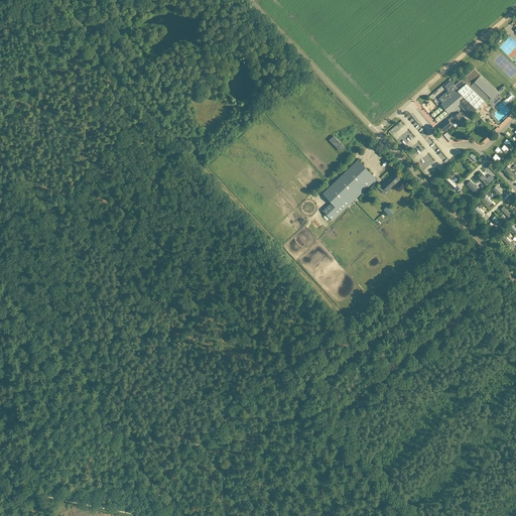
[(515,41),(511,37),(501,47),(513,59),(515,56),(515,41)]
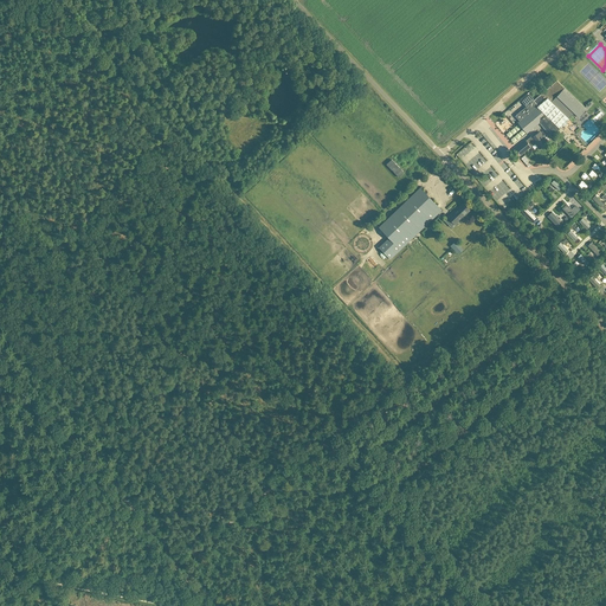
[(550,136),(556,131),(569,118),(574,114),(579,117),(586,109),(556,82),(534,100),(526,107),(515,116),(520,122),(517,123),(527,134),(539,123),(550,136)]
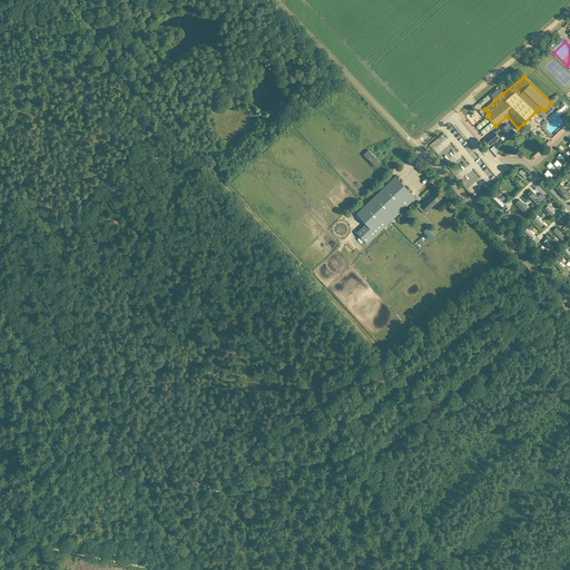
[(491,96),(494,100),(502,94),(499,89),(491,96)]
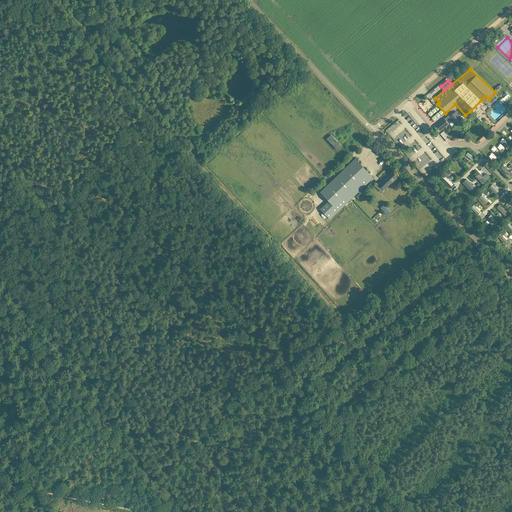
[(435,126),(440,131),(448,124),(452,121),(456,126),(463,120),(456,112),(450,116),(449,115),(444,119),(435,126)]
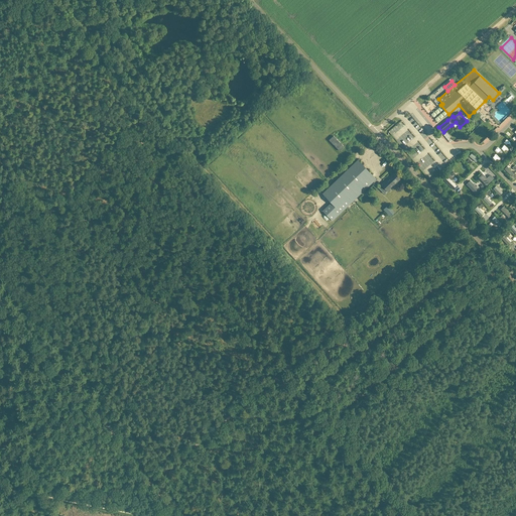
[(207,143),(208,139),(208,138),(206,137),(205,138),(202,137),(202,135),(200,135),(199,135),(197,139),(198,140),(200,141),(201,140),(201,141),(203,142),(203,141),(204,143),(206,143),(207,143)]
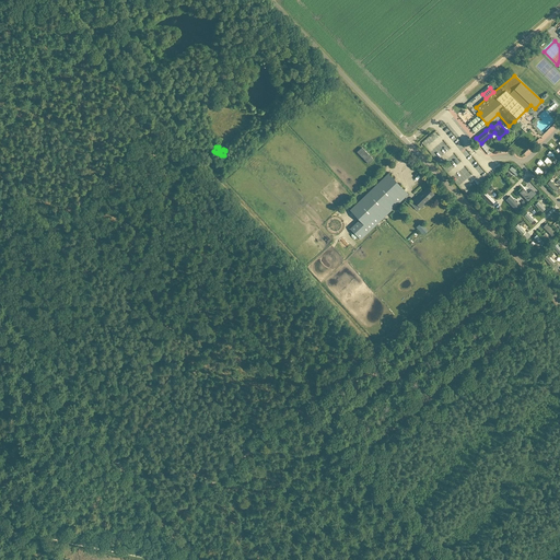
[(357,152),(359,155),(365,162),(369,164),(373,160),(362,148),(357,152)]
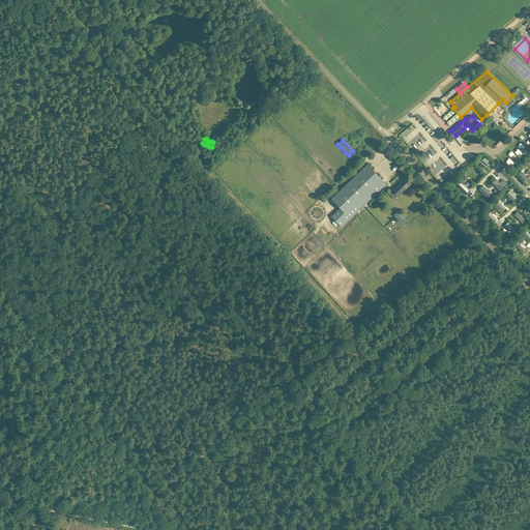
[(509,152),(507,154),(516,163),(518,160),(509,152)]
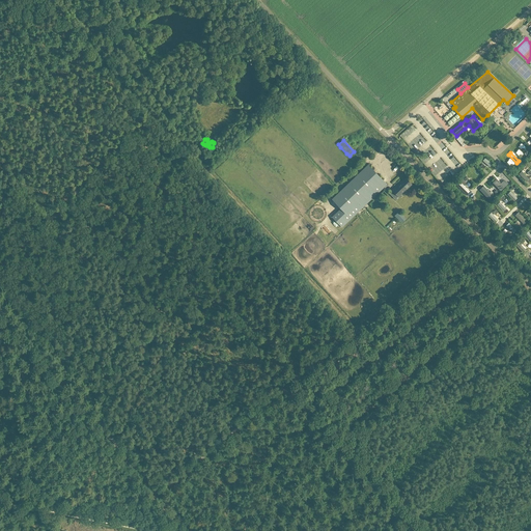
[(341,227),(351,219),(387,185),(368,165),(332,199),(341,208),(332,218),(341,227)]
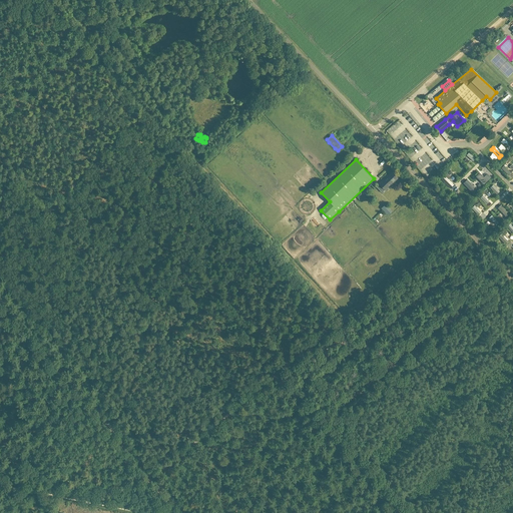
[(460,171),(463,168),(461,166),(463,165),(459,161),(452,167),(456,171),(458,169),(460,171)]
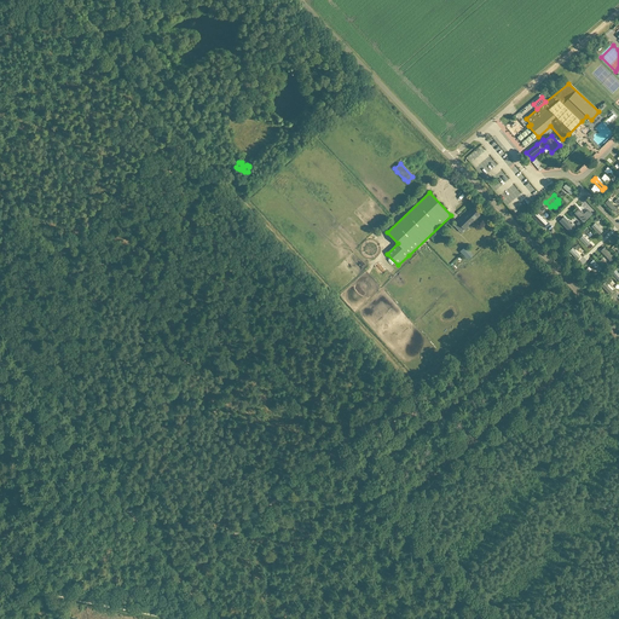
[(480,215),(473,208),(468,213),(457,223),(464,230),(480,215)]
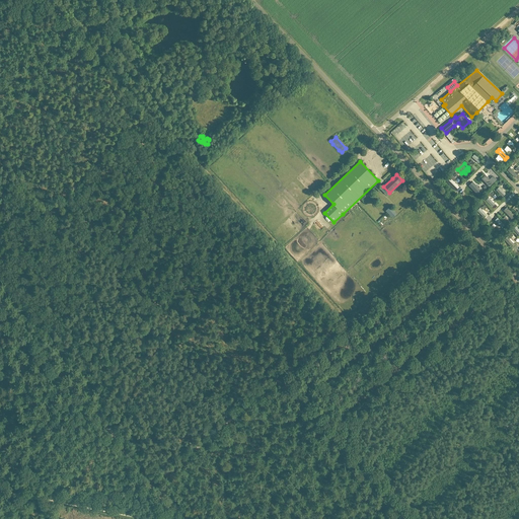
[(492,175),(489,178),(486,176),(483,179),(490,187),(496,179),(492,175)]
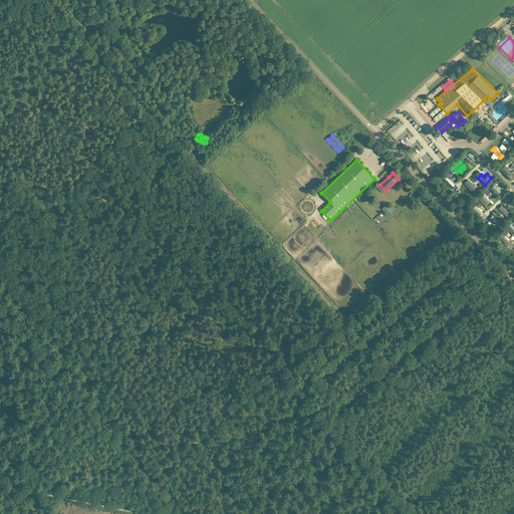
[(444,181),(453,191),(457,188),(447,178),(444,181)]
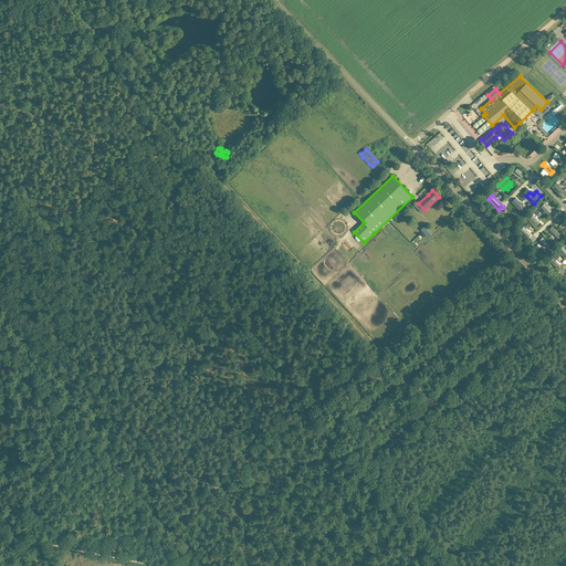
[(516,206),(524,212),(527,209),(520,202),(516,206)]
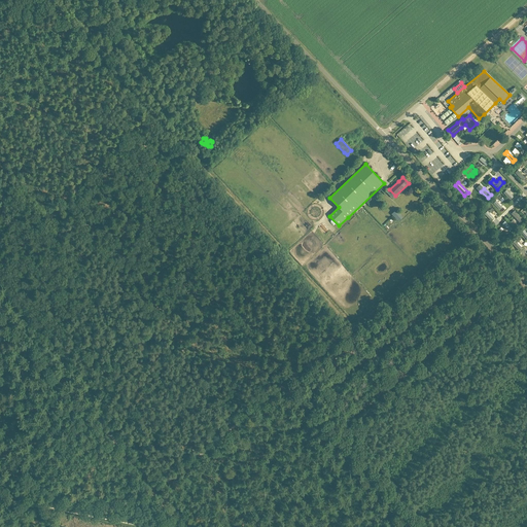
[(392,208),(389,211),(392,214),(398,221),(401,218),(395,211),(392,208)]
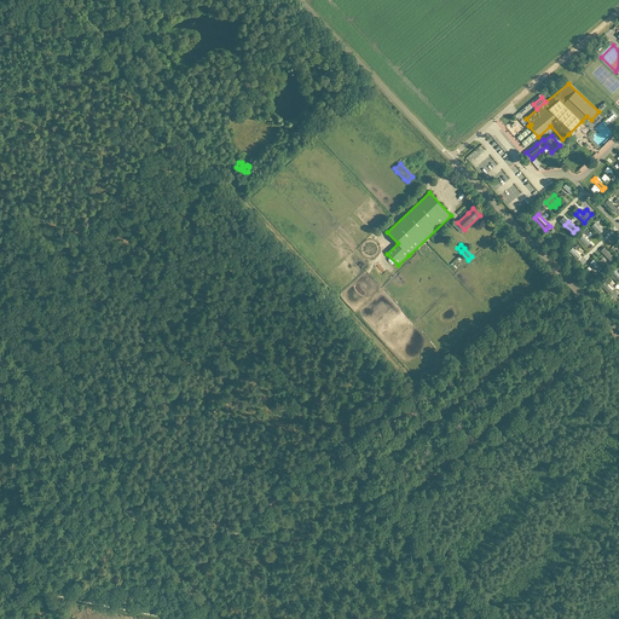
[(572,253),(578,261),(583,258),(576,249),(572,253)]
